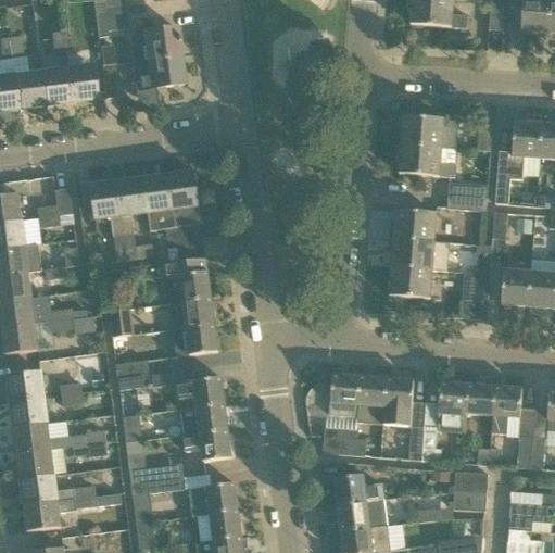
[(91,0),(95,19),(126,15),(124,0),(91,0)]
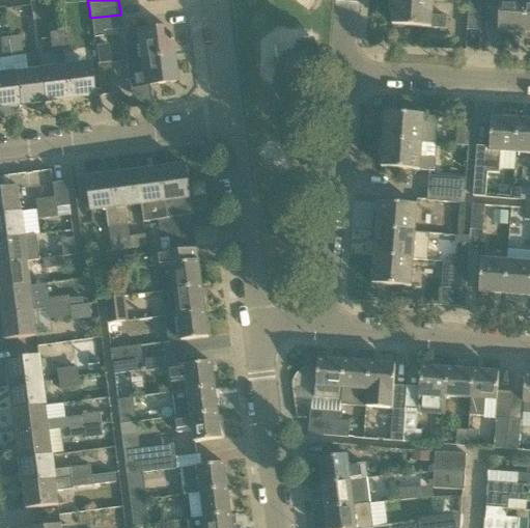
[(392,0),(391,22),(445,26),(445,14),(430,12),(431,0),(392,0)]
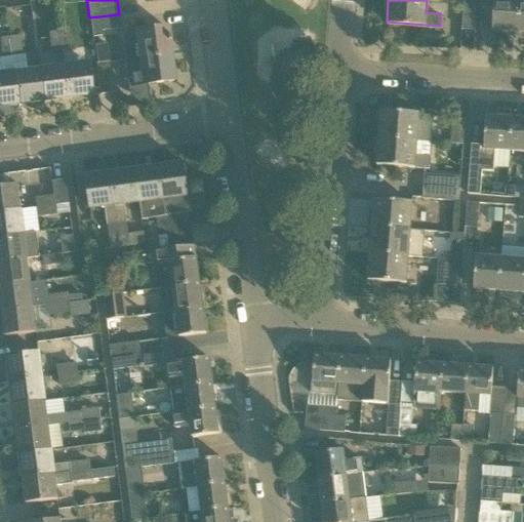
[(473,28),(474,7),(475,0),(461,0),(460,27),(473,28)]
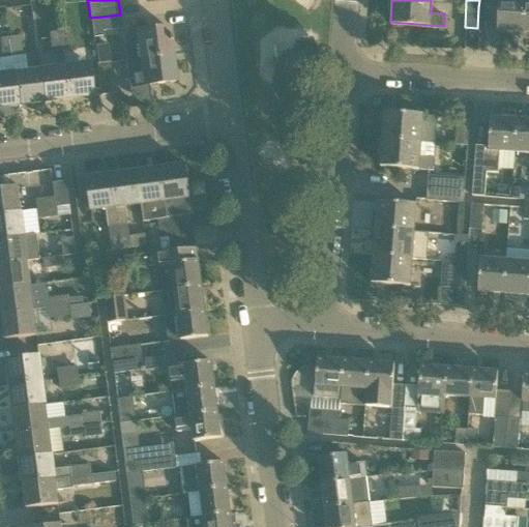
[(485,0),(483,28),(522,30),(523,0),(485,0)]
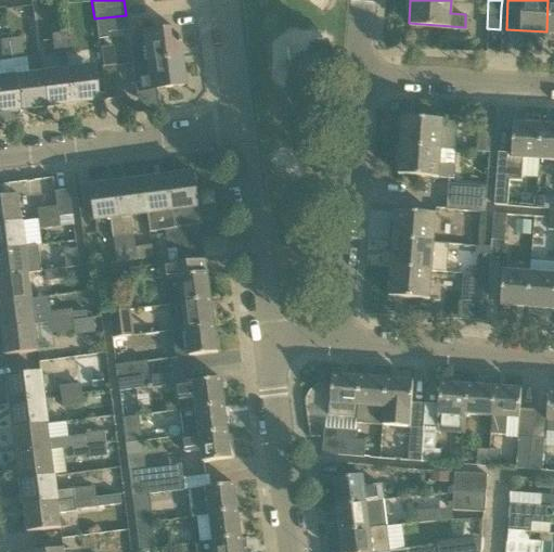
[(126,15),(94,18),(97,36),(106,35),(106,29),(127,27),(126,15)]
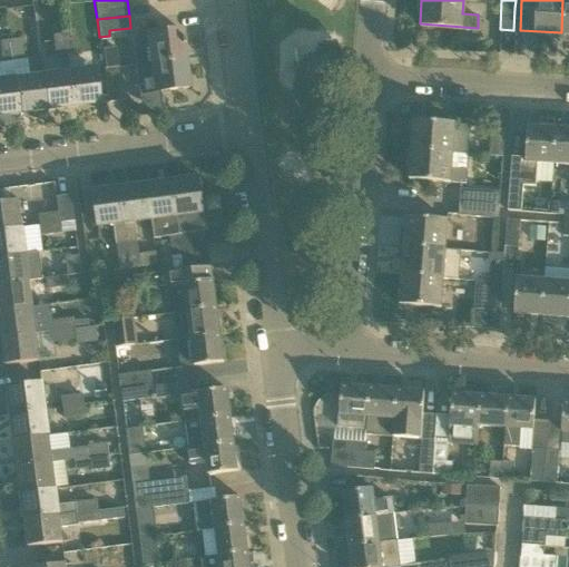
[(183,56),(180,41),(183,41),(182,36),(180,37),(179,29),(180,29),(180,27),(145,31),(145,32),(131,33),(133,48),(149,46),(150,60),(183,56)]
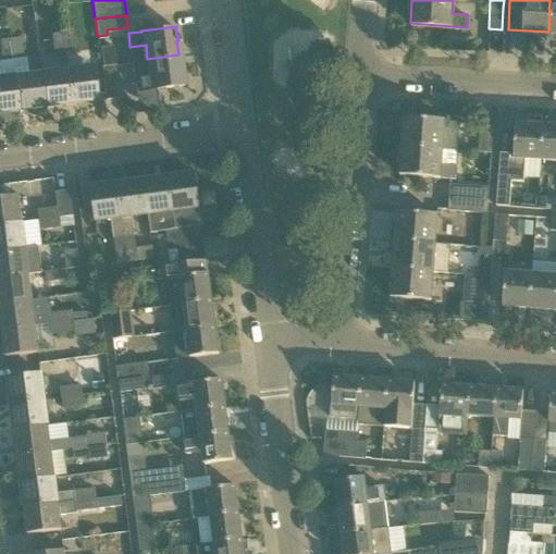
[(60,29),(63,50),(74,49),(71,28),(60,29)]
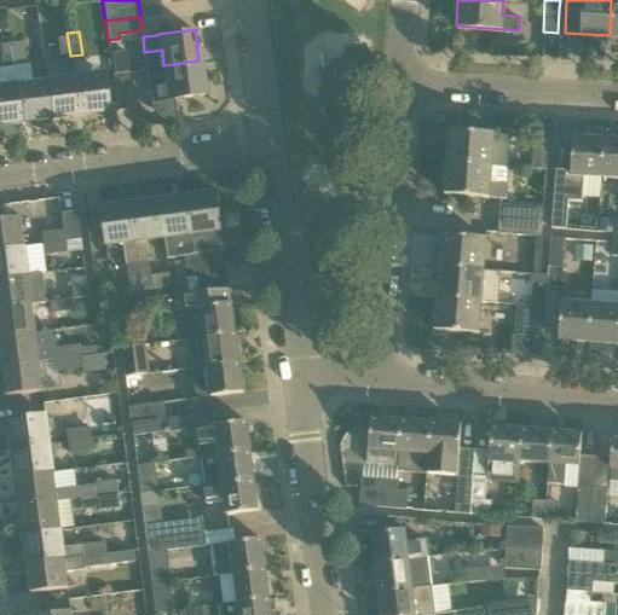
[(70,56),(67,33),(55,35),(58,57),(70,56)]
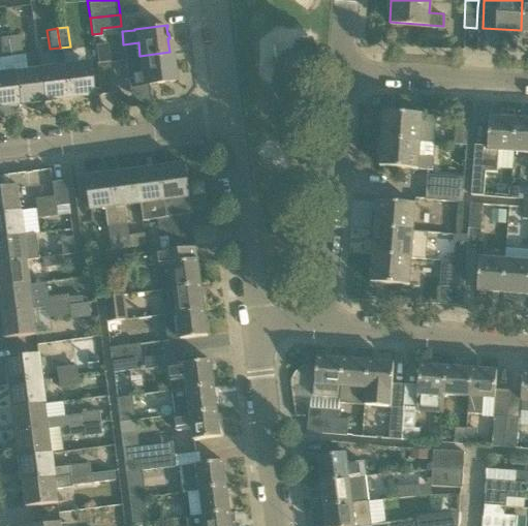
[(18,33),(9,34),(11,54),(21,53),(18,33)]
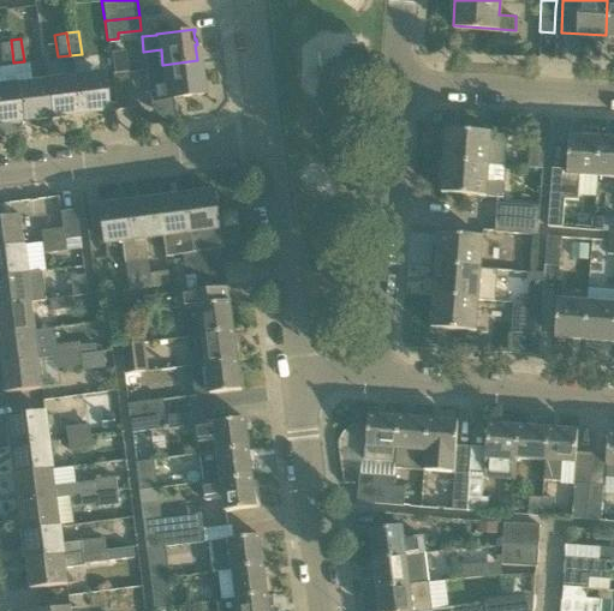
[(11,40),(0,41),(0,57),(1,64),(13,63),(11,40)]
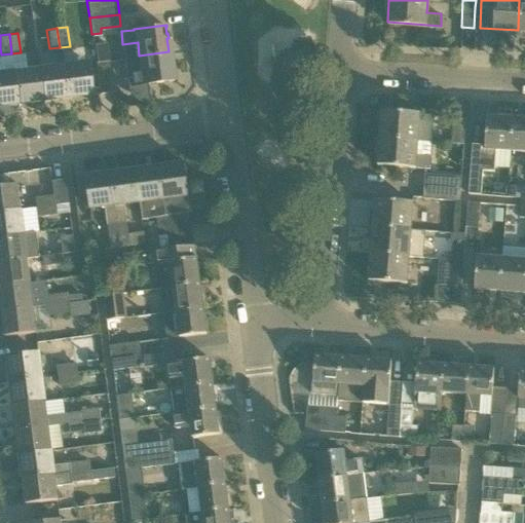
[(169,51),(139,55),(123,57),(126,83),(174,77),(173,76),(172,76),(169,51)]
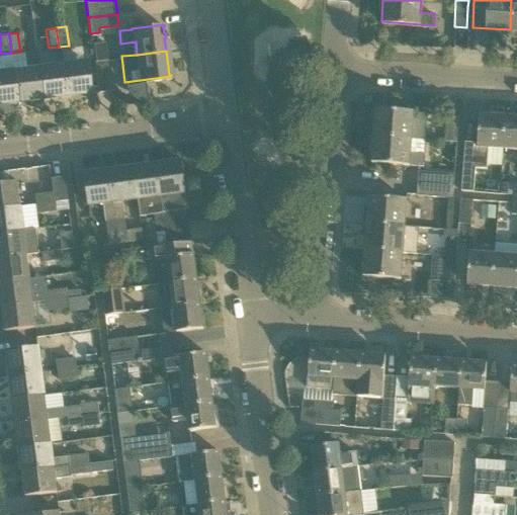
[(93,60),(94,70),(97,90),(108,88),(104,59),(93,60)]
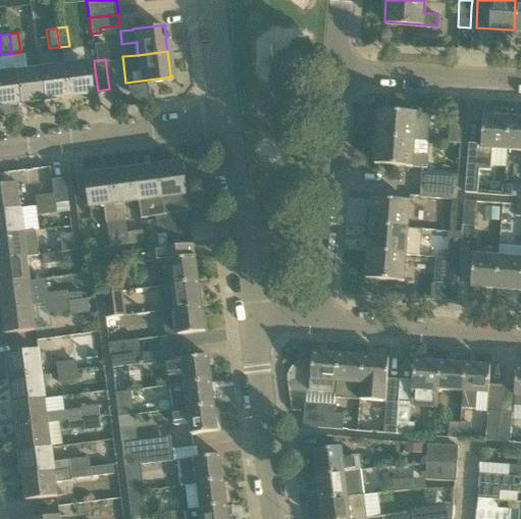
[(86,60),(61,63),(65,94),(90,91),(86,60)]
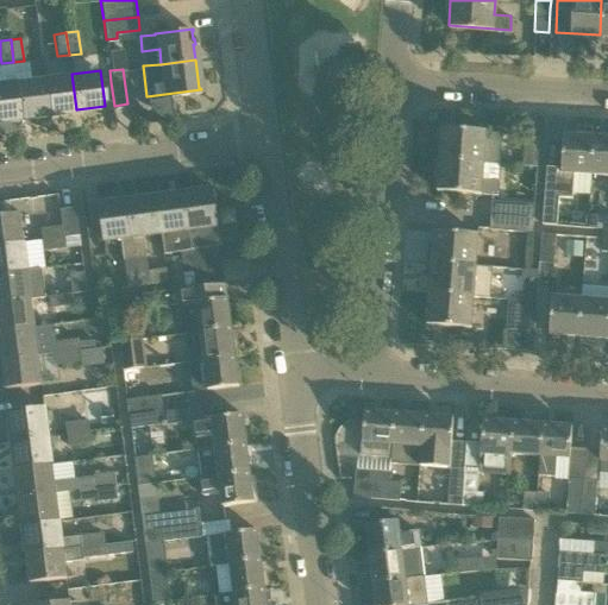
[(48,113),(76,109),(71,74),(44,77),(48,113)]
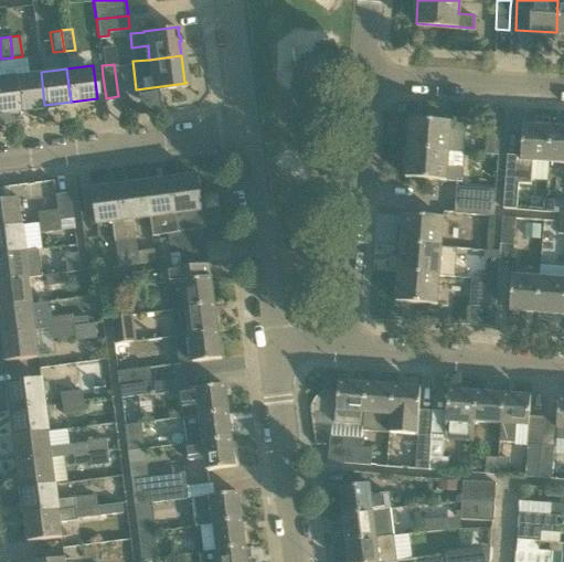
[(41,72),(14,75),(19,108),(44,105),(41,72)]
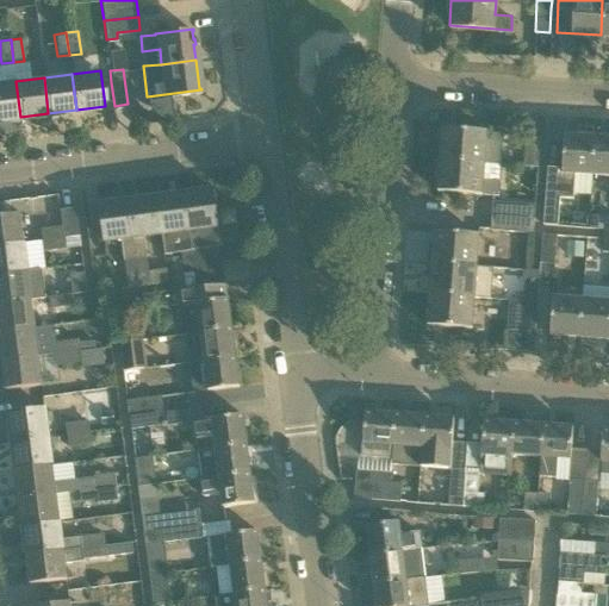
[(0,119),(20,117),(16,81),(0,82),(0,119)]
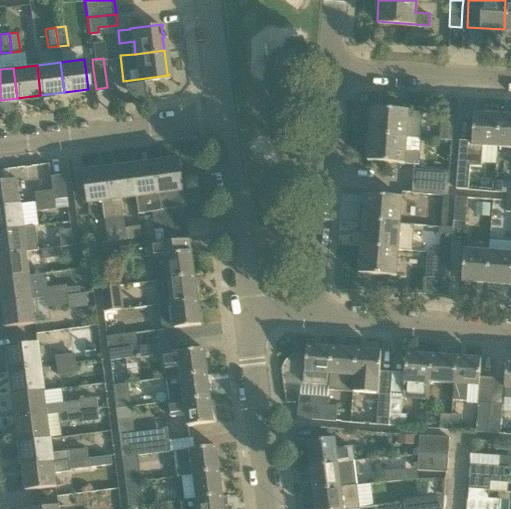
[(370,106),(368,132),(406,135),(419,137),(420,130),(421,110),(370,106)]
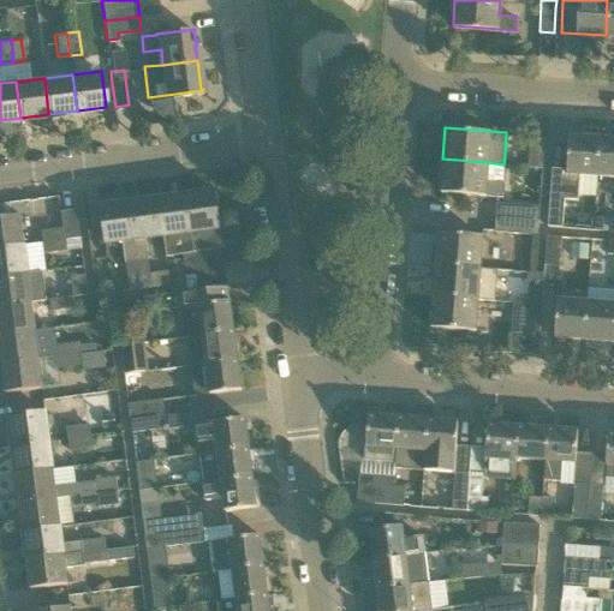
[(529,133),(528,156),(526,166),(542,167),(544,135),(529,133)]
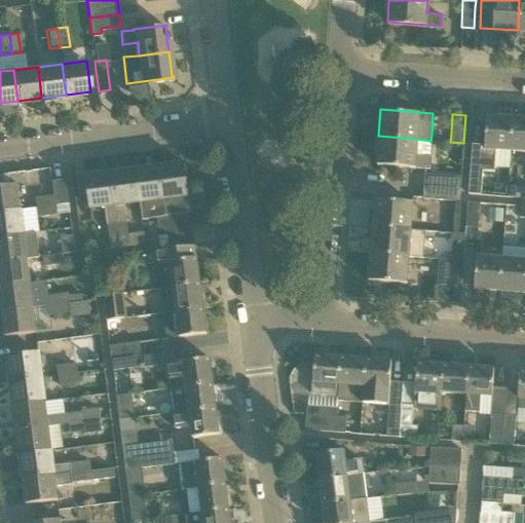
[(494,148),(510,149),(512,116),(485,115),(484,146),(471,146),(467,192),(481,193),(482,169),(493,170),(493,165),(494,148)]
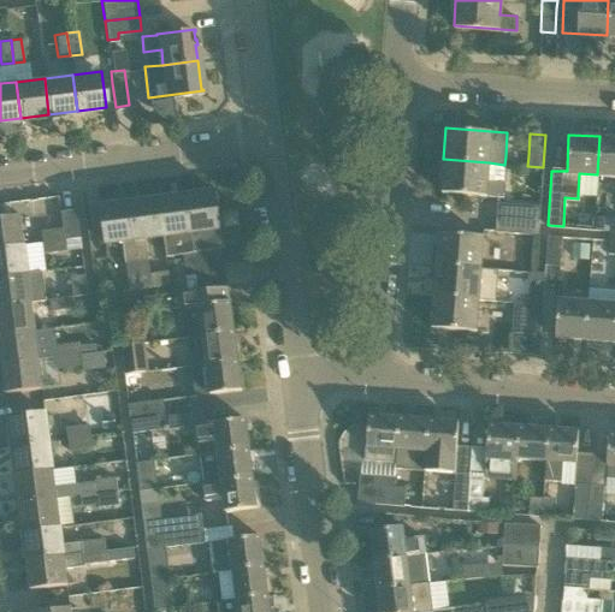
[(597,174),(614,174),(614,136),(599,136),(597,174)]
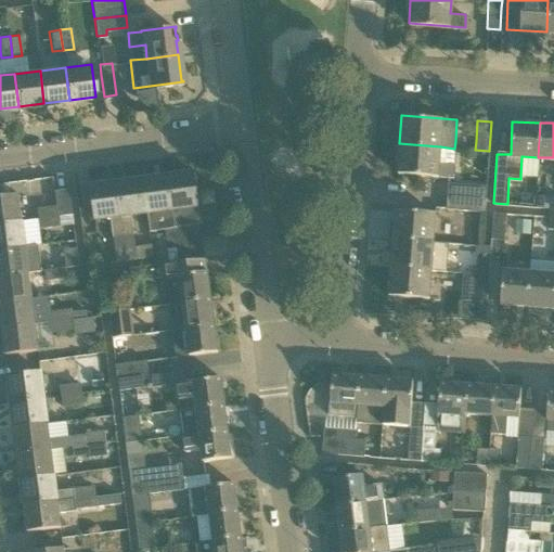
[(452,177),(453,163),(439,162),(440,146),(399,143),(397,172),(452,177)]
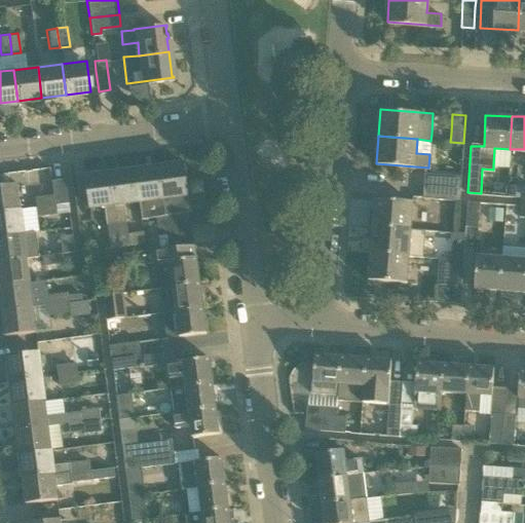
[(164,213),(167,232),(177,230),(175,212),(174,212),(172,195),(188,193),(184,161),(159,164),(163,196),(162,196),(164,213)]
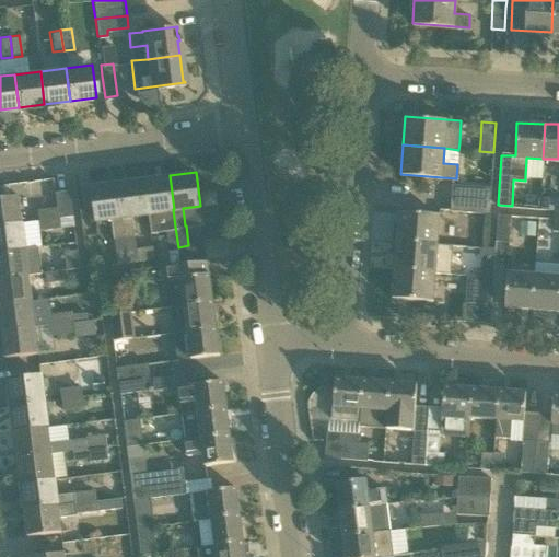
[(170,175),(143,178),(148,212),(173,209),(174,209),(170,175)]
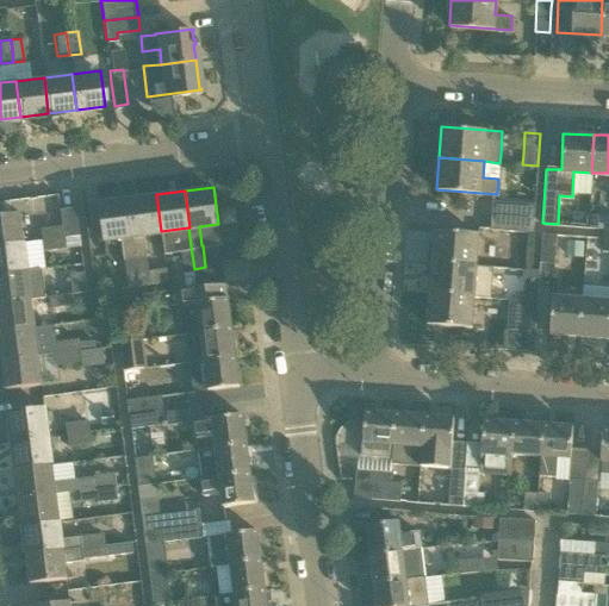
[(53,193),(18,199),(20,213),(55,207),(53,193)]
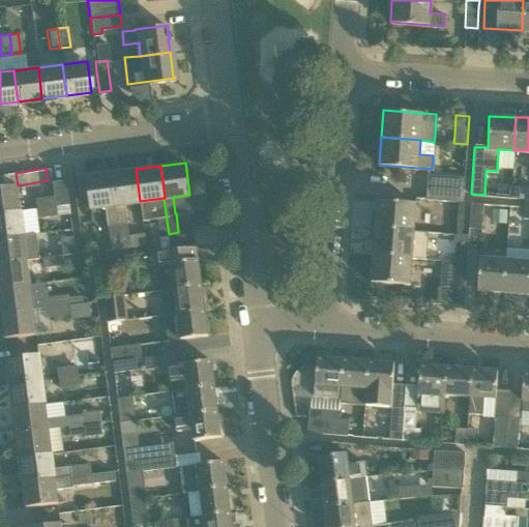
[(136,169),(110,173),(120,246),(145,243),(144,232),(128,234),(124,203),(140,201),(136,169)]
